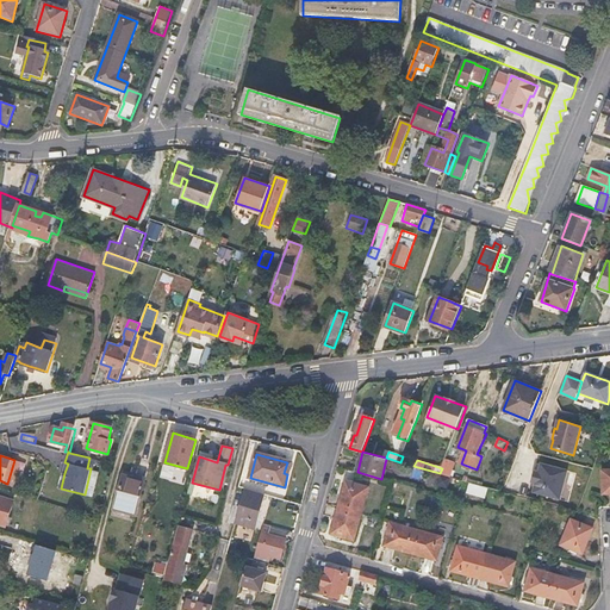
[(442,468),(440,473),(449,477),(454,462),(446,460),(442,468)]
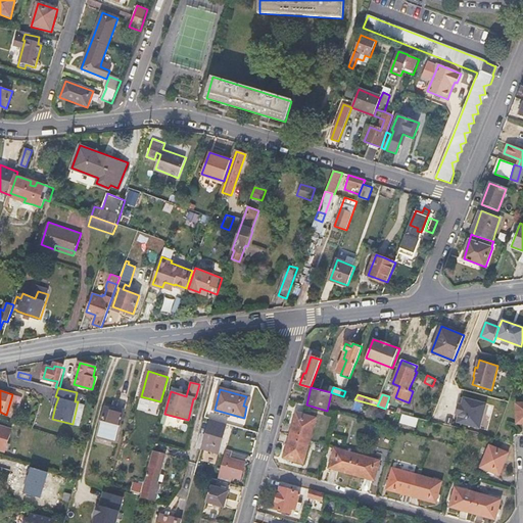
[(464,397),(462,405),(460,405),(457,414),(459,414),(457,422),(480,428),(486,403),(464,397)]
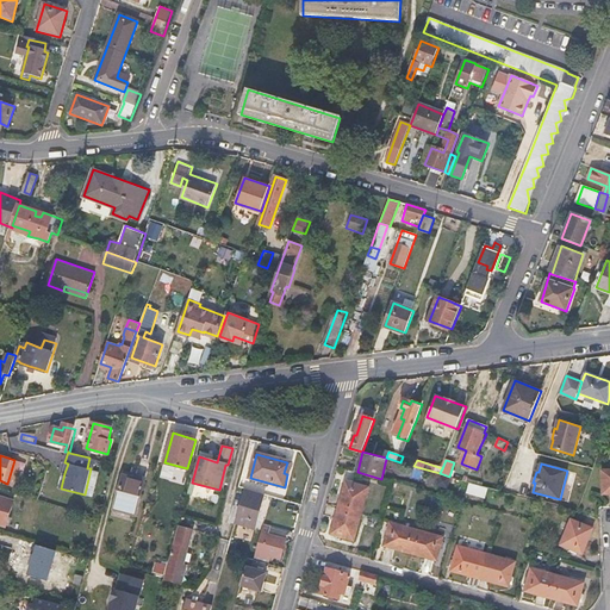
[(114,506),(136,512),(145,478),(134,474),(134,477),(123,473),(114,506)]
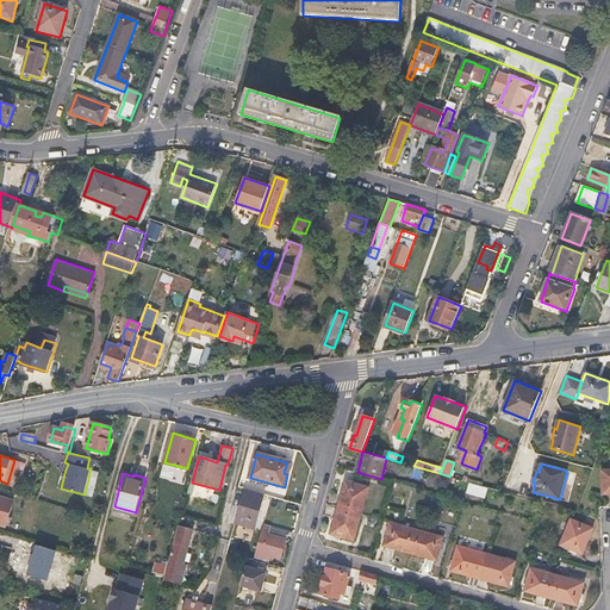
[(347,480),(332,534),(354,540),(369,486),(347,480)]
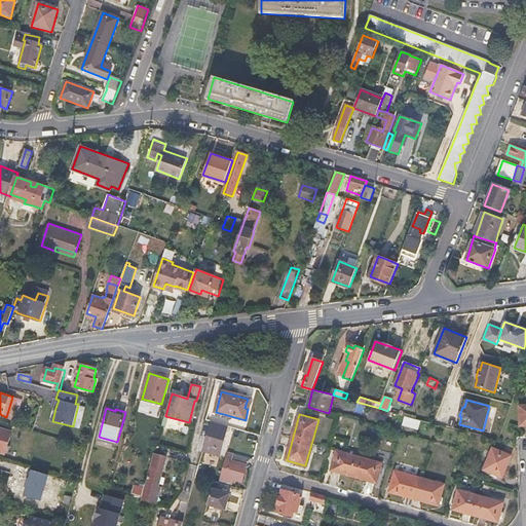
[(418,428),(420,419),(410,418),(409,426),(418,428)]
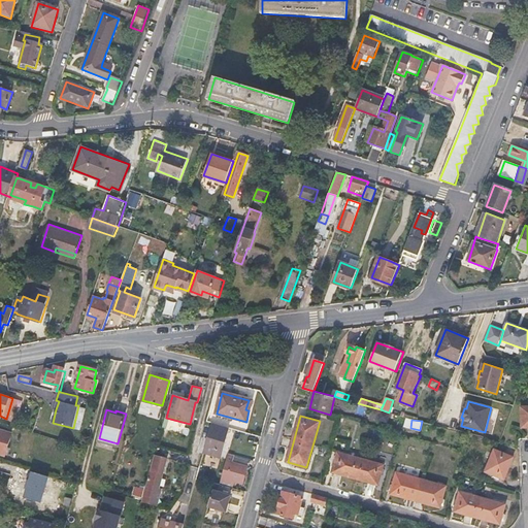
[(228,427),(211,423),(203,452),(220,456),(228,427)]
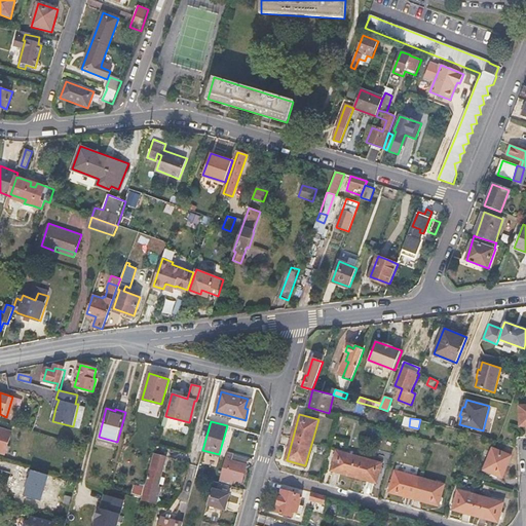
[(403,427),(402,433),(417,437),(418,433),(403,427)]
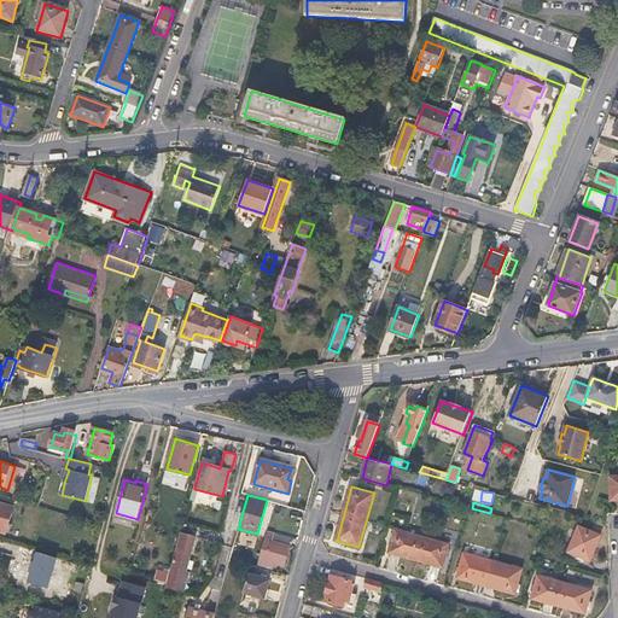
[(0,503),(0,529),(3,522),(9,523),(13,508),(0,503)]
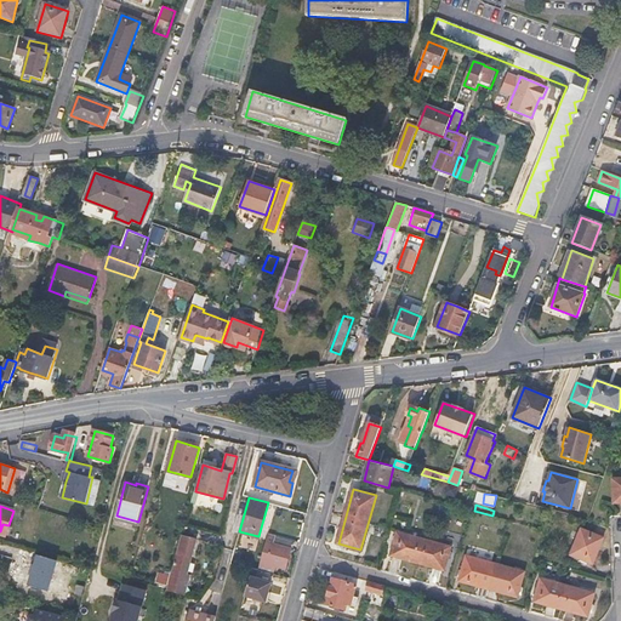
[(573,554),(593,564),(604,539),(582,529),(573,554)]
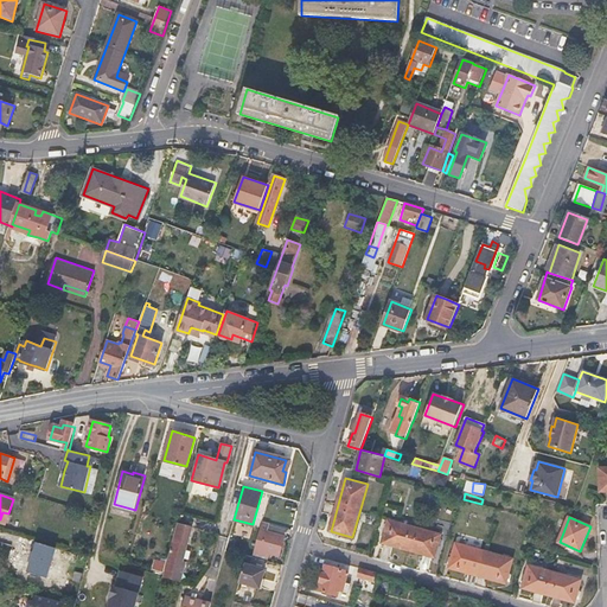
[(389,519),(382,542),(434,557),(441,535),(389,519)]
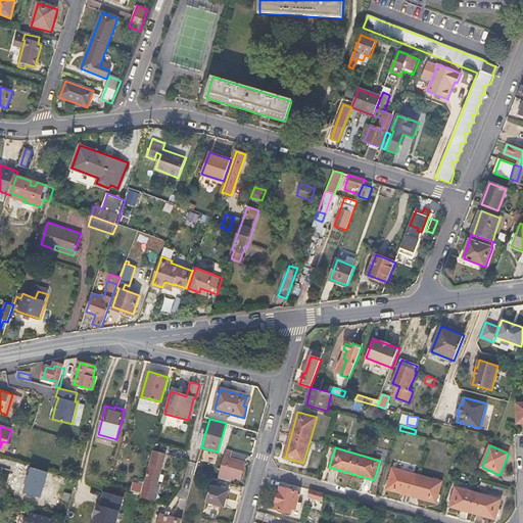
[(222,467),(219,480),(230,483),(233,476),(240,478),(245,463),(230,459),(232,452),(227,449),(222,467)]
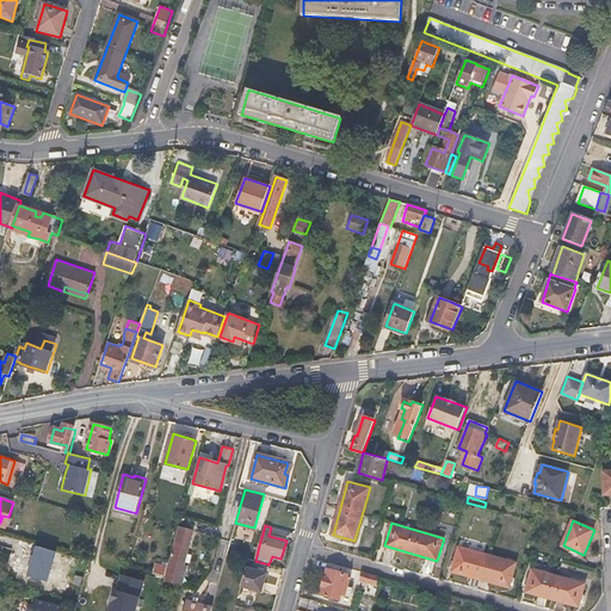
[(289,532),(271,528),(269,536),(287,541),(289,532)]
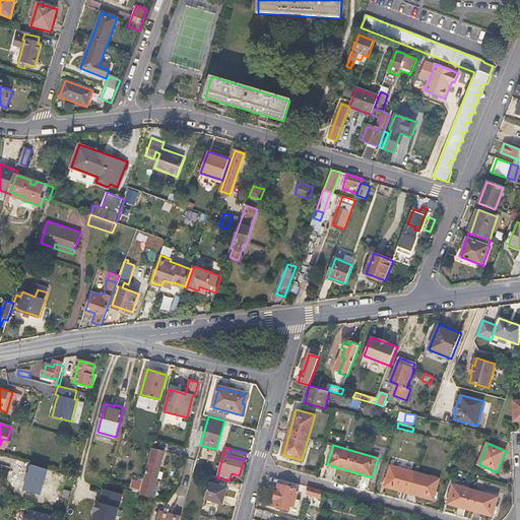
[(217,477),(220,464),(197,459),(193,471),(212,476),(217,477)]
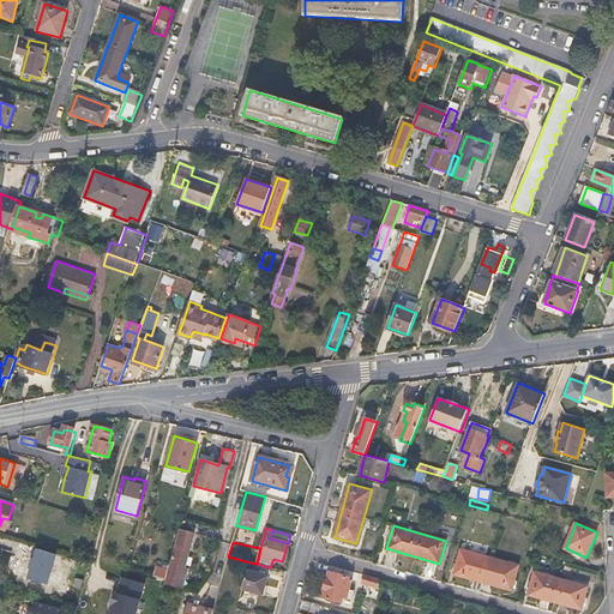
[(180,566),(188,569),(193,547),(176,543),(166,584),(182,589),(186,577),(179,575),(180,566)]
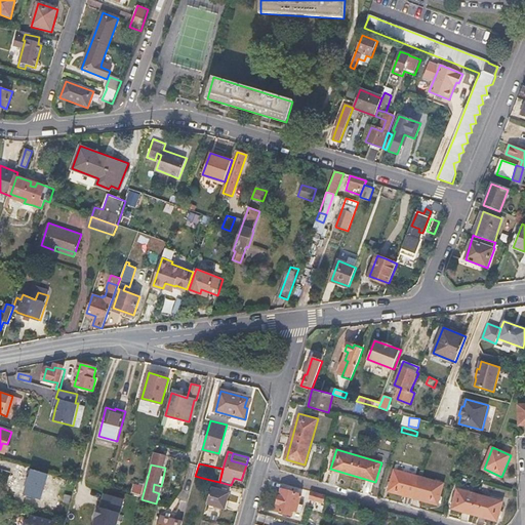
[(46,474),(30,469),(23,494),(39,498),(46,474)]
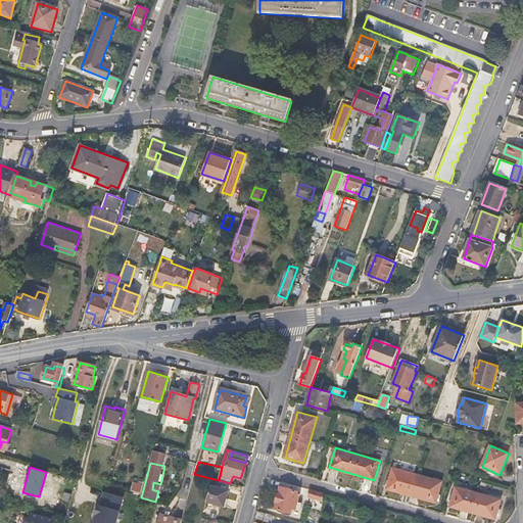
[(393,467),(387,487),(437,502),(443,481),(393,467)]
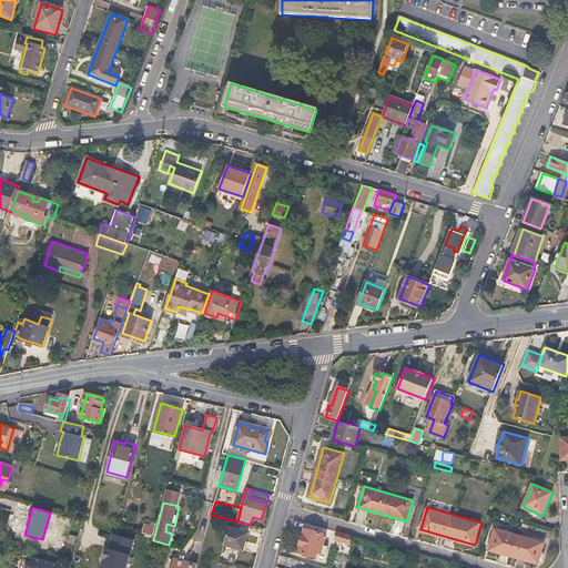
[(234,529),(237,521),(232,520),(225,545),(243,550),(249,535),(234,529)]
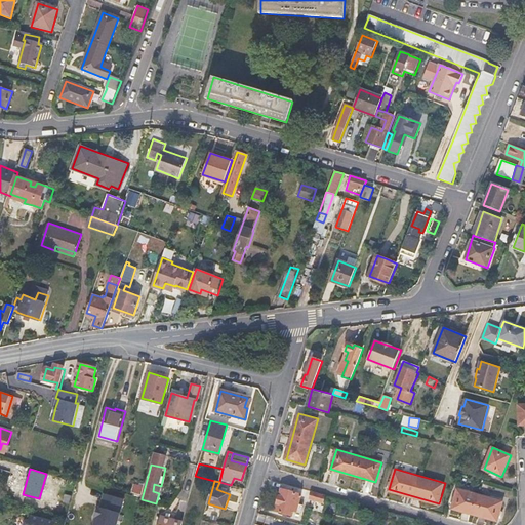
[(159,493),(161,486),(154,484),(153,491),(159,493)]
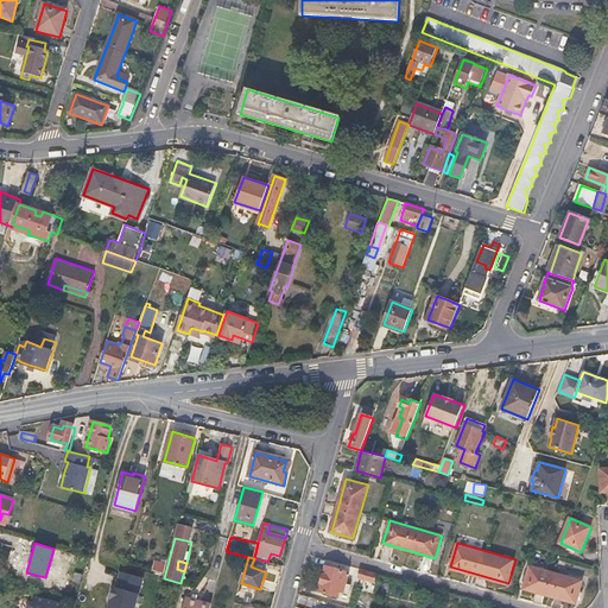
[(349,572),(327,565),(320,591),(337,596),(339,591),(343,593),(349,572)]
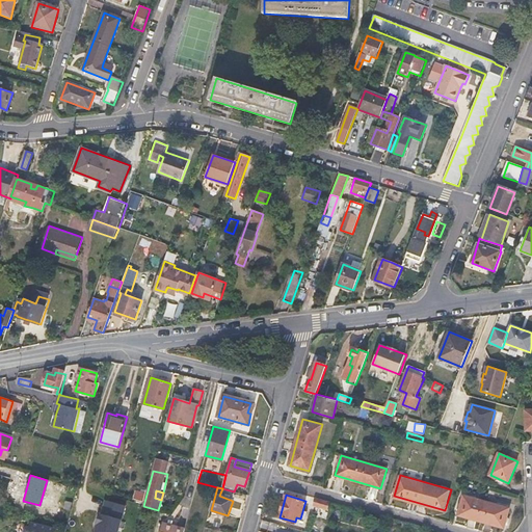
[(464,495),(458,514),(504,528),(509,507),(464,495)]
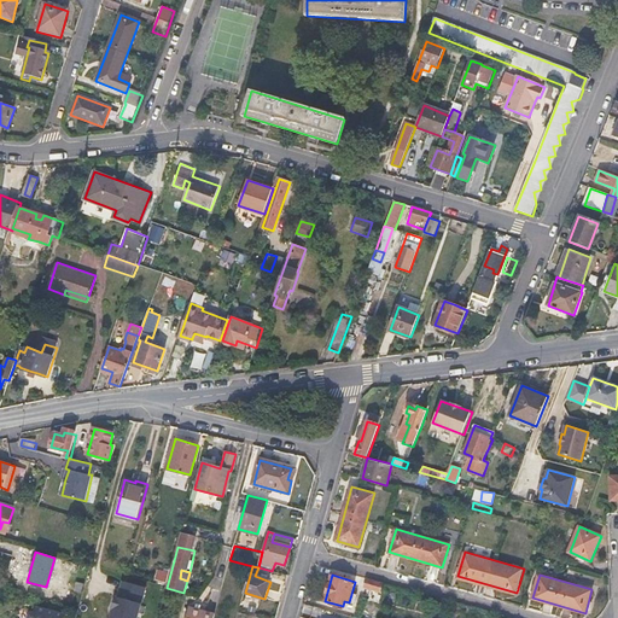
[(139,617),(149,587),(123,579),(112,617),(139,617)]
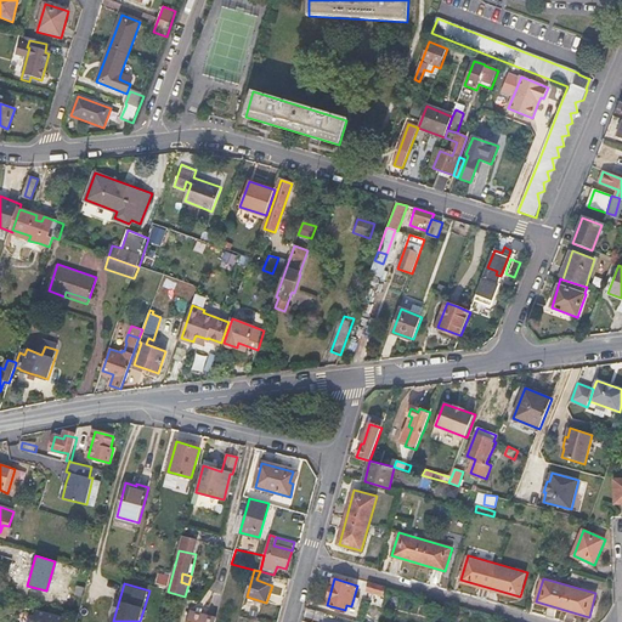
[(385,587),(369,583),(368,592),(383,595),(385,587)]
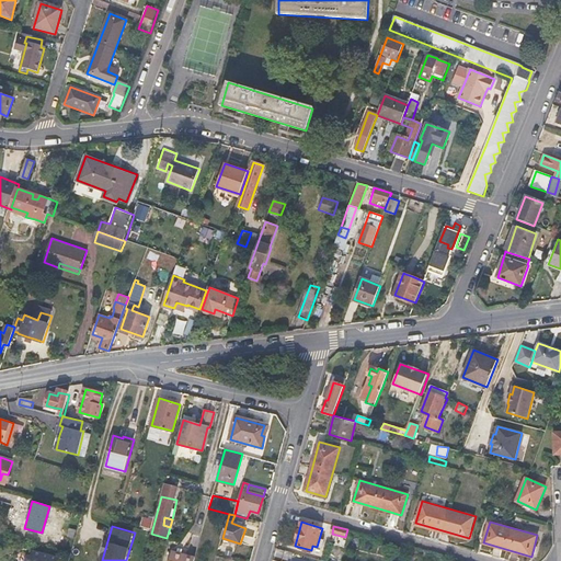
[(171,549),(167,560),(193,560),(195,557),(171,549)]
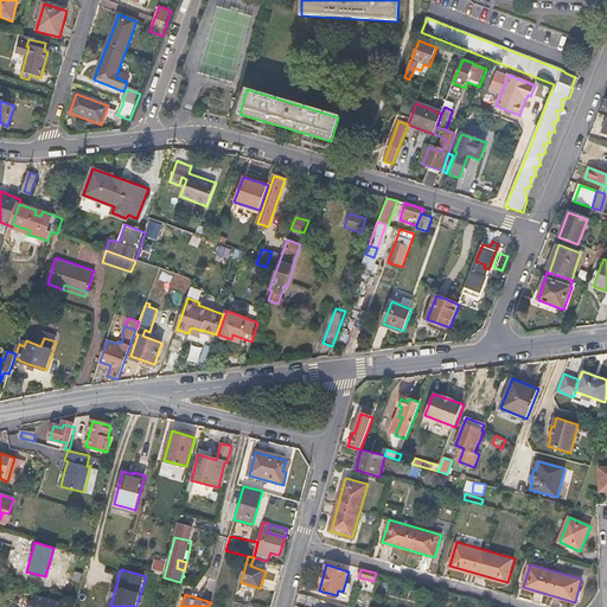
[(64,606),(65,605),(37,596),(34,602),(34,601),(30,602),(27,606),(64,606)]
